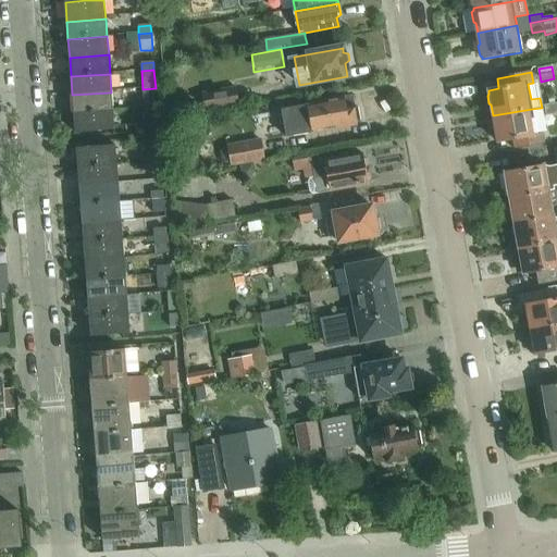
[(206,109),(240,104),(238,87),(203,91),(206,109)]
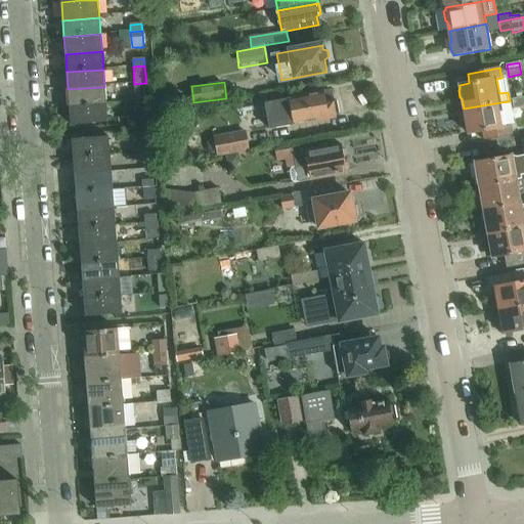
[(134,84),(134,94),(135,94),(146,93),(146,83),(134,84)]
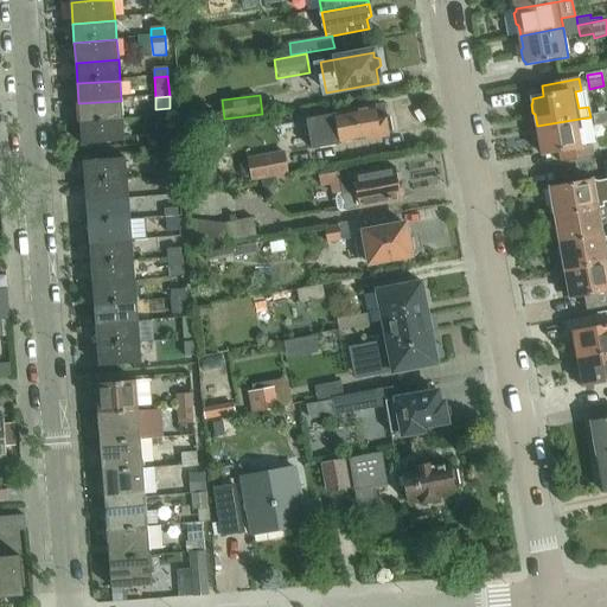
[(123,121),(121,101),(78,103),(81,123),(123,121)]
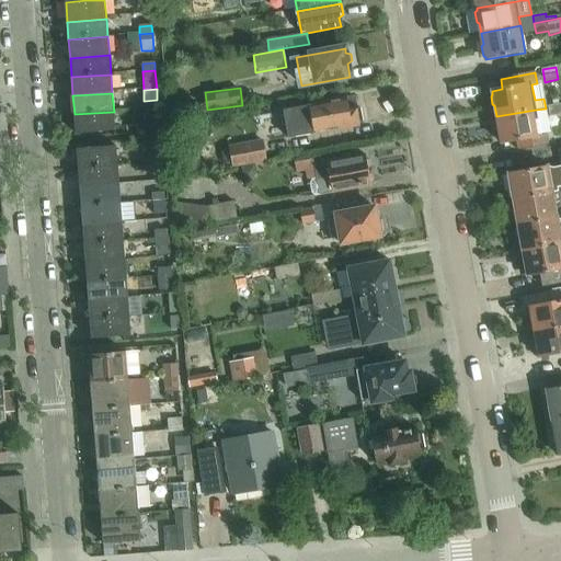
[(363,122),(361,110),(357,110),(354,98),(284,111),(288,139),(359,126),(359,123),(363,122)]
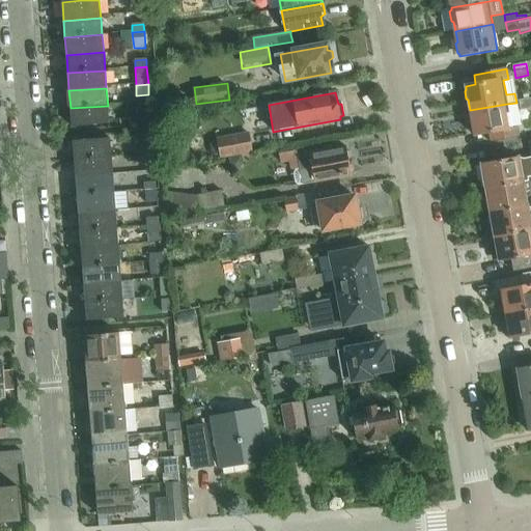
[(149,103),(148,94),(137,95),(138,103),(149,103)]
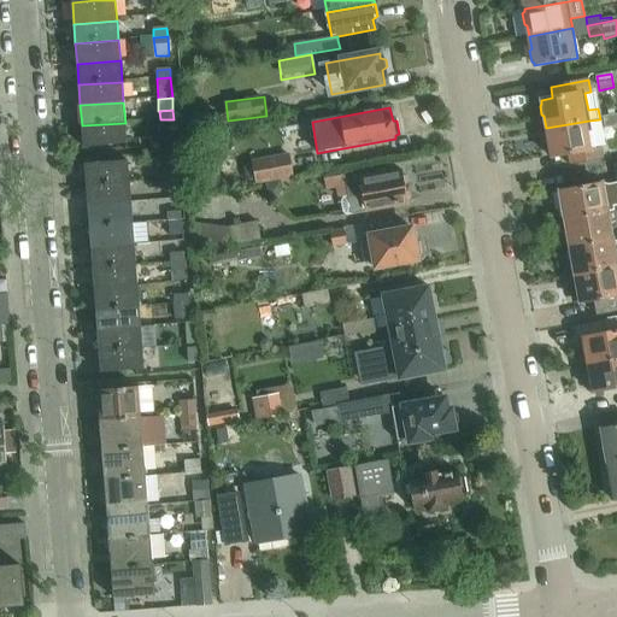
[(616,116),(603,119),(605,131),(616,128),(616,116)]
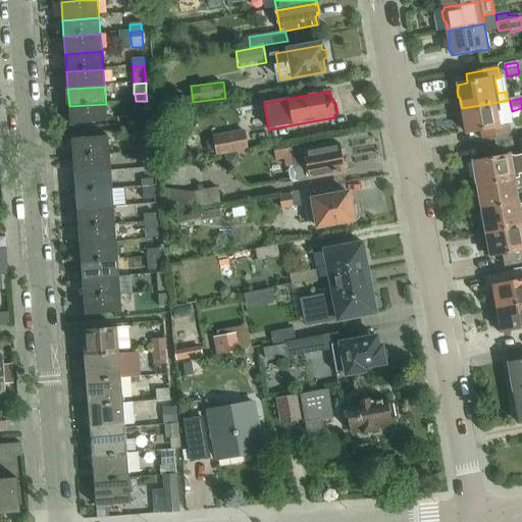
[(504,126),(499,102),(462,108),(464,119),(462,122),(464,128),(466,131),(466,134),(476,132),(478,142),(510,136),(508,125),(504,126)]
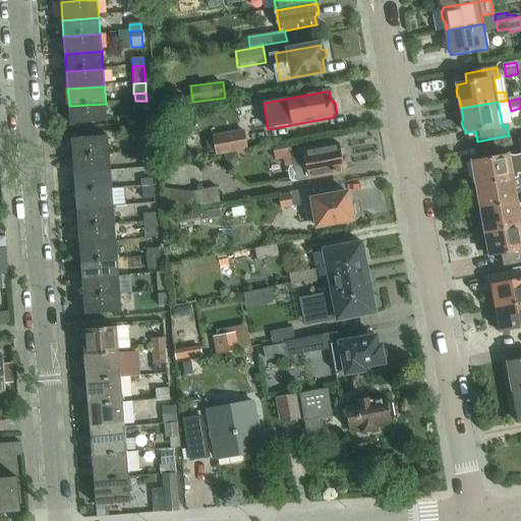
[(107,122),(106,104),(69,106),(70,124),(107,122)]
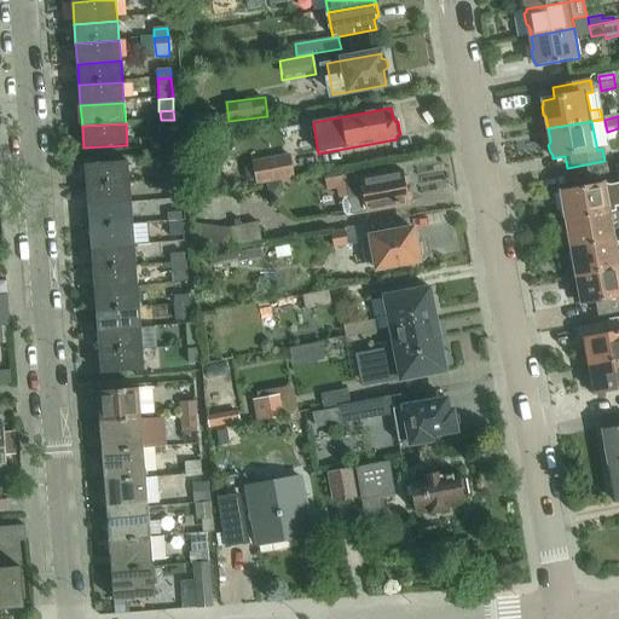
[(294,178),(289,156),(253,162),(258,185),(294,178)]
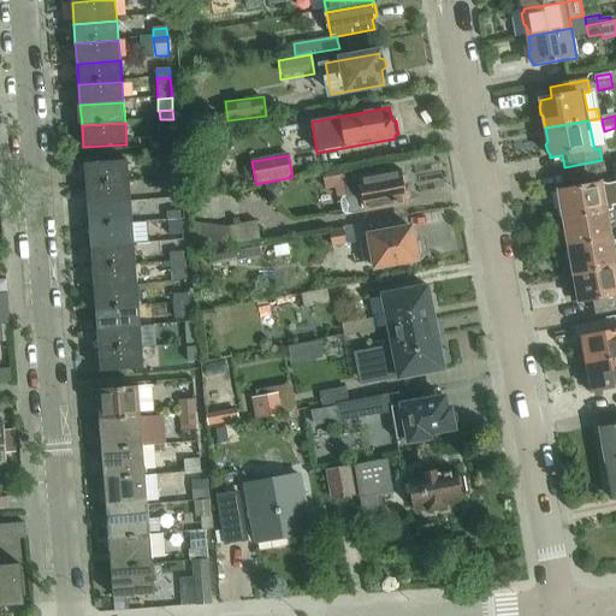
[(129,183),(128,161),(84,165),(86,187),(129,183)]
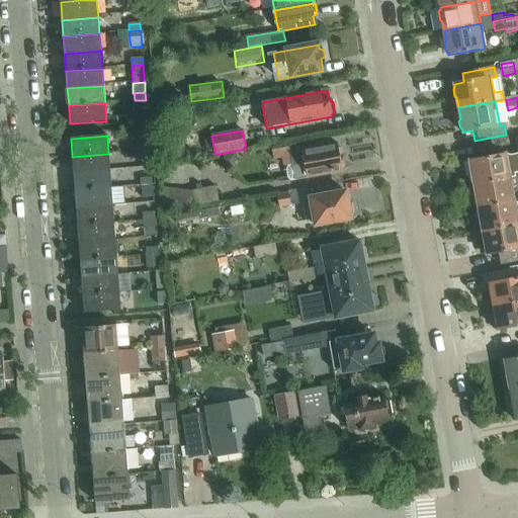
[(288,167),(286,171),(288,178),(291,181),(307,178),(343,172),(342,170),(345,166),(344,161),(340,159),(340,157),(342,153),(341,149),(338,146),(338,144),(289,153),(292,166),(288,167)]
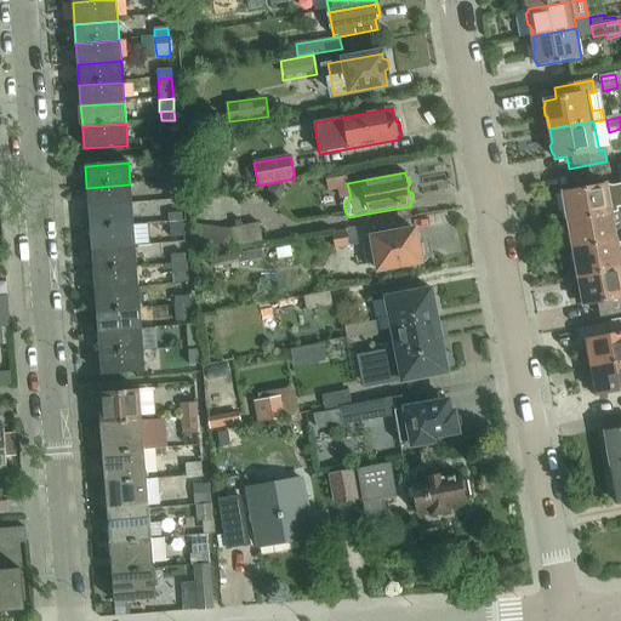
[(132,206),(130,184),(86,188),(89,209),(132,206)]
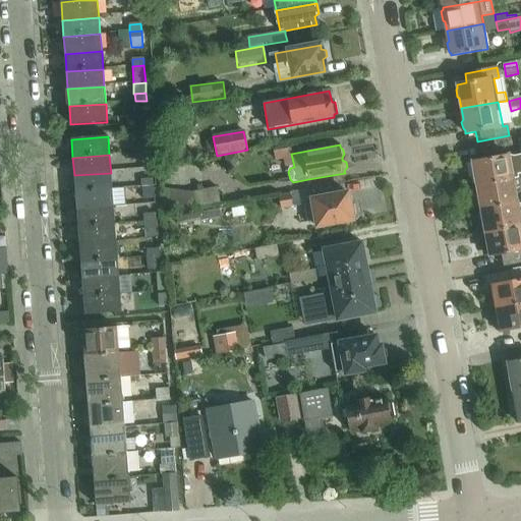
[(513,178),(508,156),(472,162),(472,164),(470,167),(471,174),(474,176),(476,185),(513,178)]
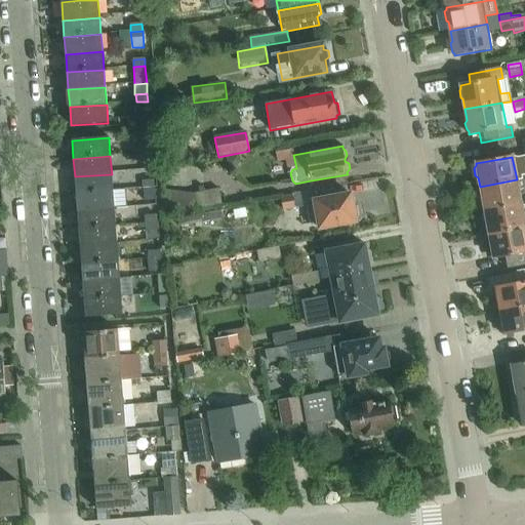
[(113,191),(112,174),(75,176),(76,194),(113,191)]
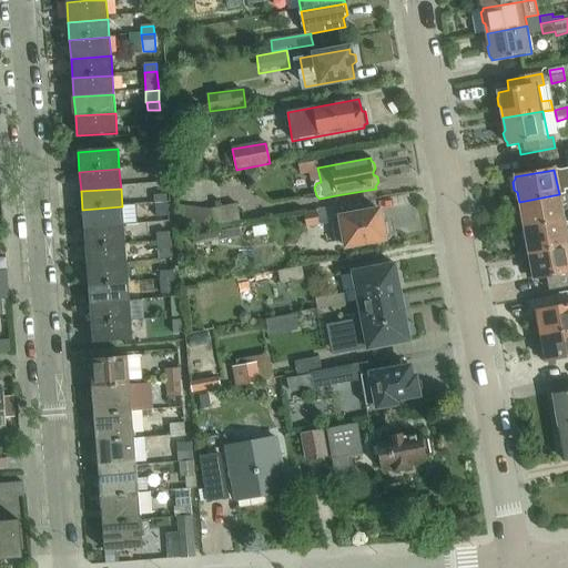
[(564,221),(560,200),(559,194),(519,202),(521,214),(518,216),(520,224),(524,226),(524,227),(564,221)]
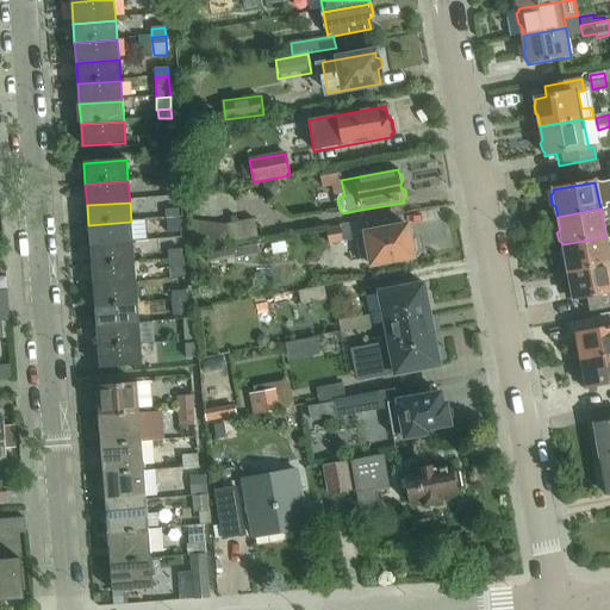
[(179,218),(179,210),(166,211),(166,219),(179,218)]
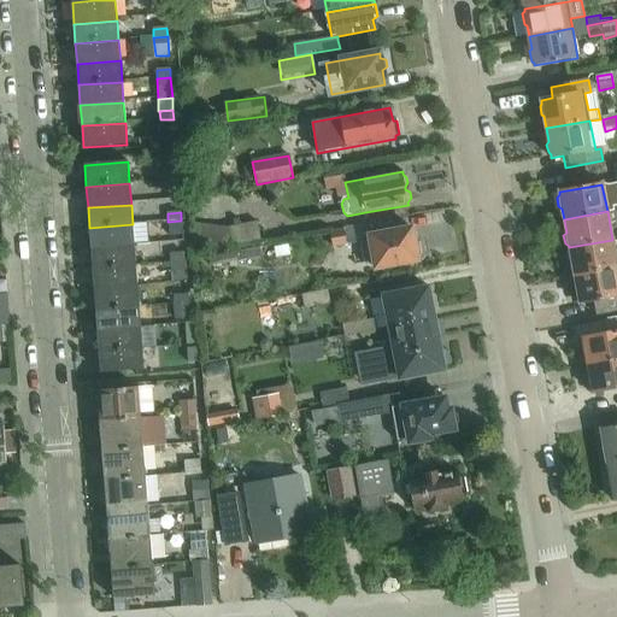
[(242,225),(241,219),(235,221),(236,227),(229,228),(233,247),(263,241),(259,223),(242,225)]
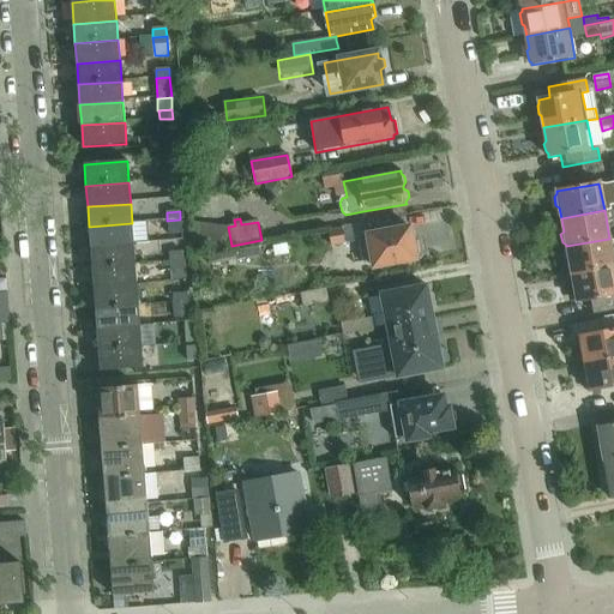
[(133,245),(132,223),(89,227),(91,248),(133,245)]
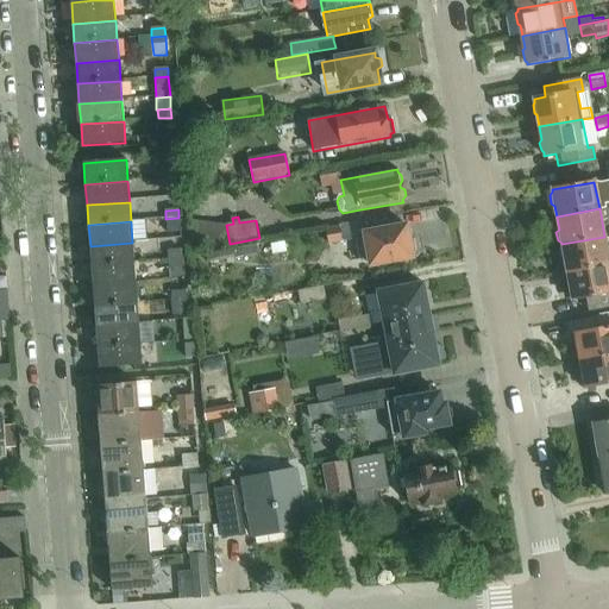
[(347,226),(350,240),(364,238),(362,224),(347,226)]
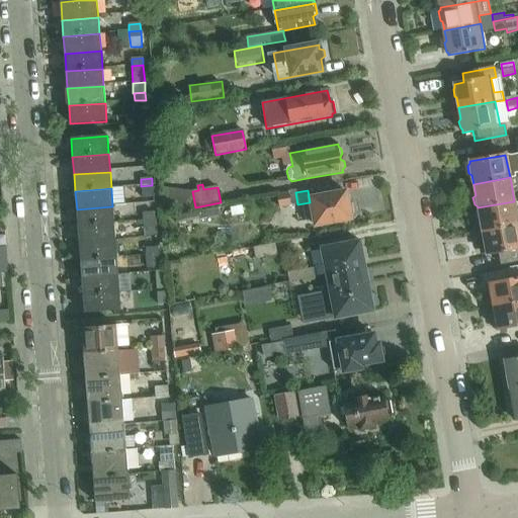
[(354,214),(352,204),(348,203),(346,191),(310,198),(311,203),(303,204),(307,223),(315,222),(315,226),(351,220),(350,218),(354,214)]
